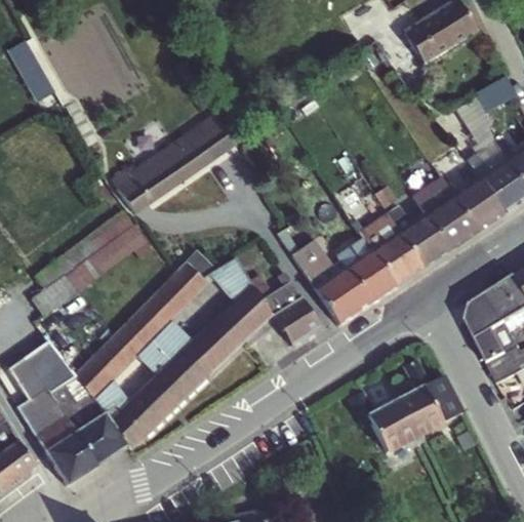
[(426,61),(483,28),(467,0),(448,0),(405,26),(426,61)]
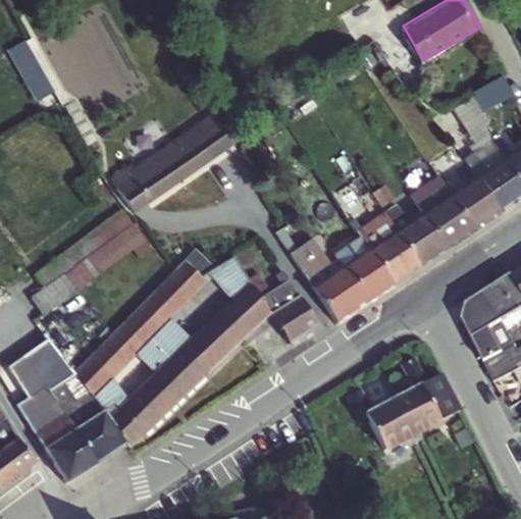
[(38,98),(62,88),(40,32),(15,42),(38,98)]
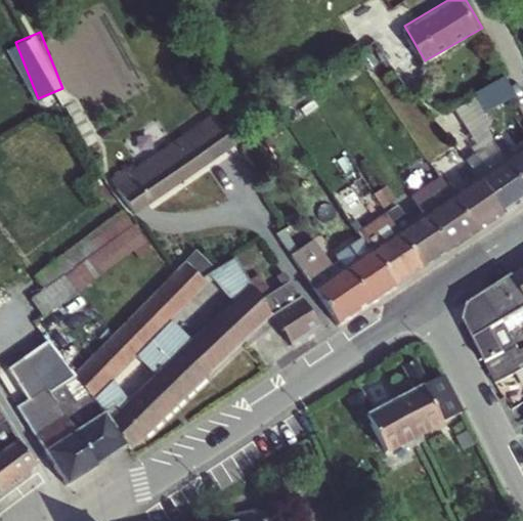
[(458,101),(485,149),(502,140),(485,111),(519,91),(508,73),(458,101)]
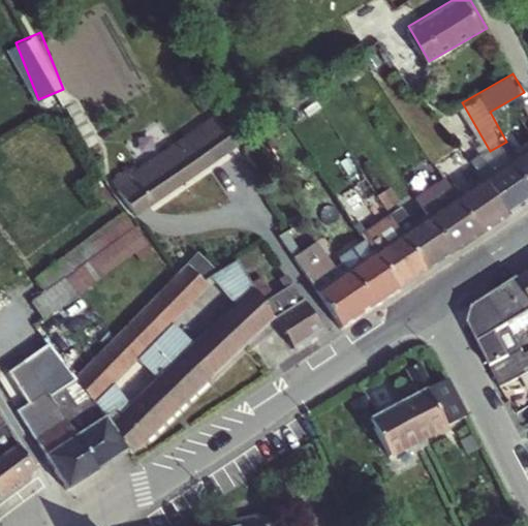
[(111,179),(136,216),(239,147),(214,114),(129,173),(125,168),(111,179)]
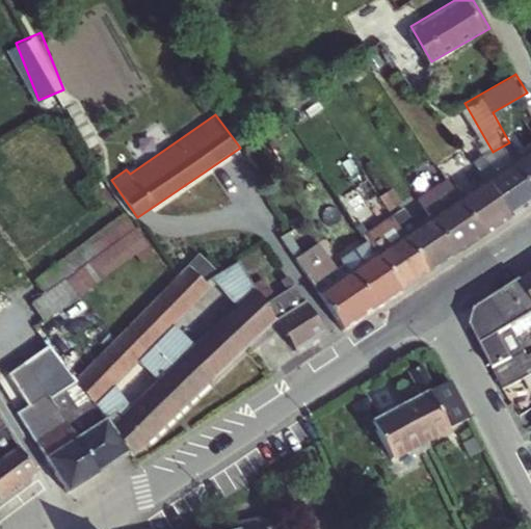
[(530,148),(512,160),(530,188),(530,148)]
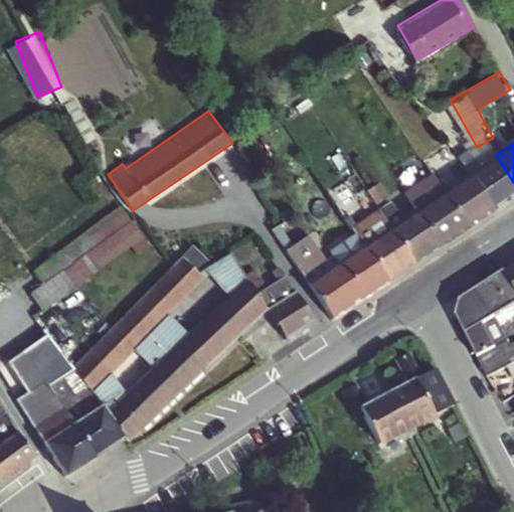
[(513,182),(496,155),(469,172),(494,210),(513,196),(513,182)]
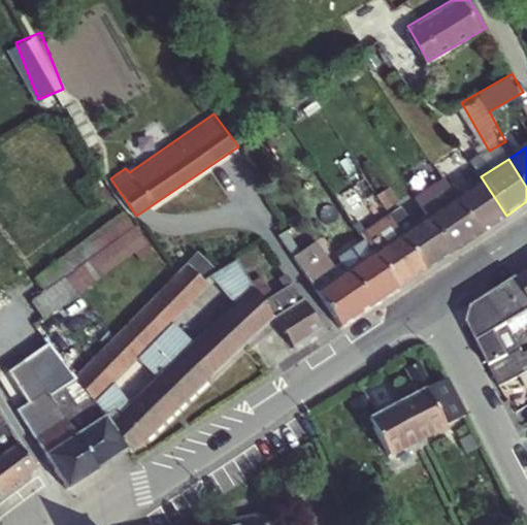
[(506,216),(481,176),(455,195),(480,233),(506,216)]
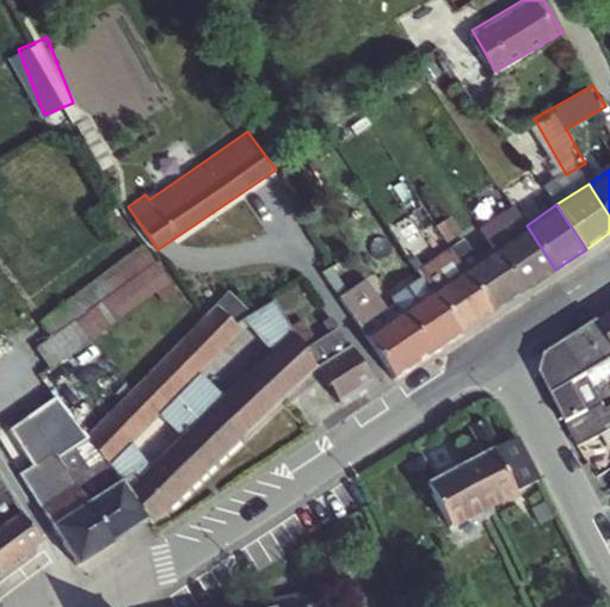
[(555,270),(527,225),(463,267),(492,311),(555,270)]
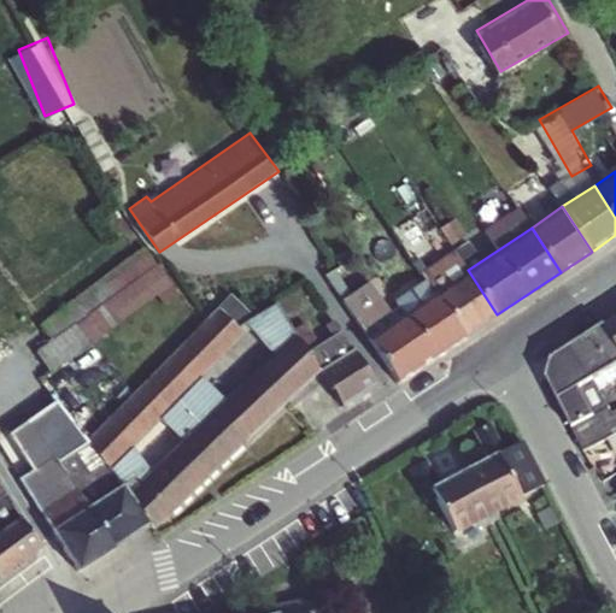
[(52,337),(36,348),(51,371),(157,294),(164,304),(180,294),(158,261),(156,263),(144,246),(41,323),(52,337)]
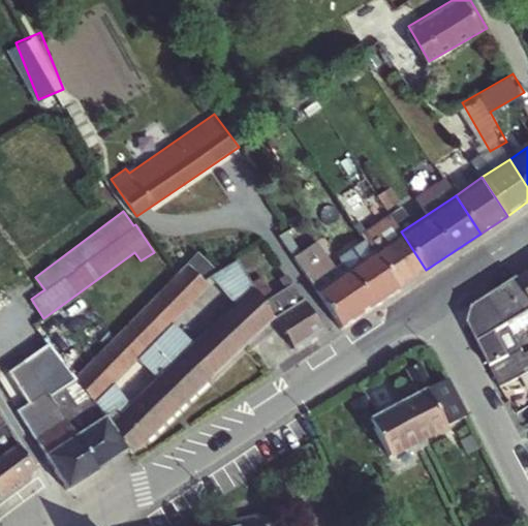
[(373,250),(398,289),(426,270),(401,231),(373,250)]
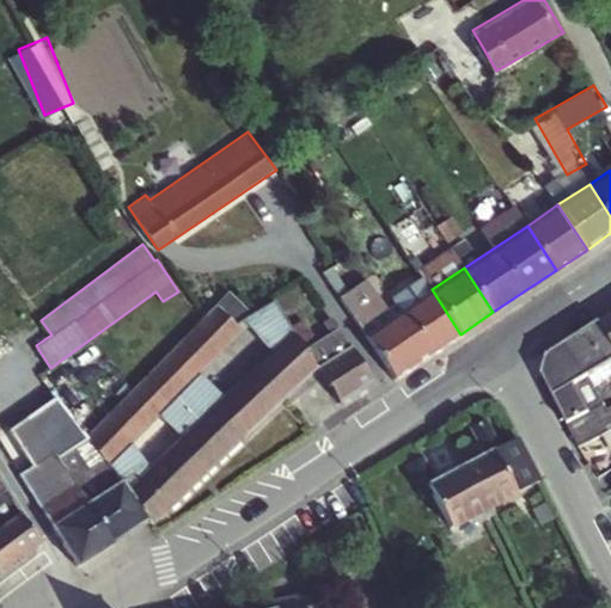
[(460,335),(432,289),(398,311),(428,355),(460,335)]
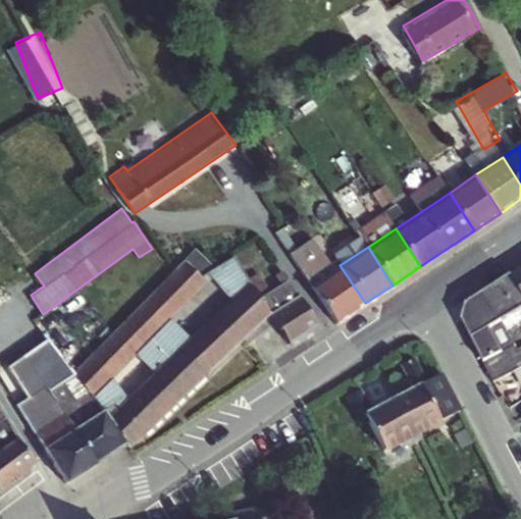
[(184,259),(207,281),(211,277),(231,299),(250,281),(248,277),(233,255),(214,266),(195,248),(184,259)]
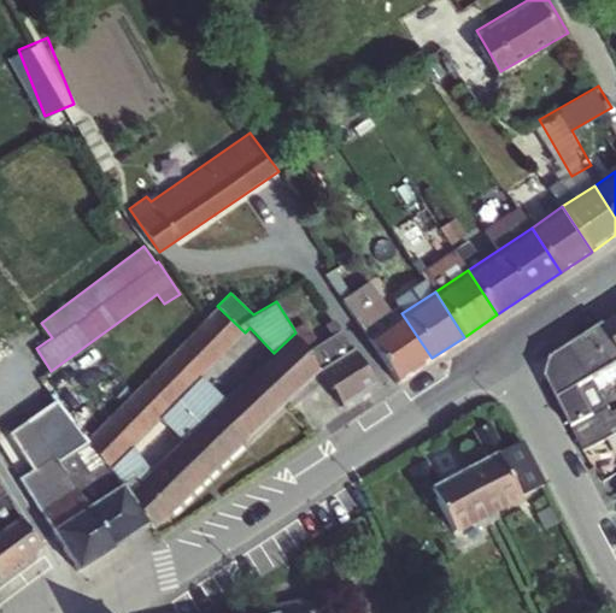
[(86,438),(88,442),(105,461),(106,463),(123,483),(129,491),(152,470),(135,446),(160,418),(183,440),(203,422),(226,399),(203,376),(245,332),(217,306),(152,372),(99,425),(86,438)]
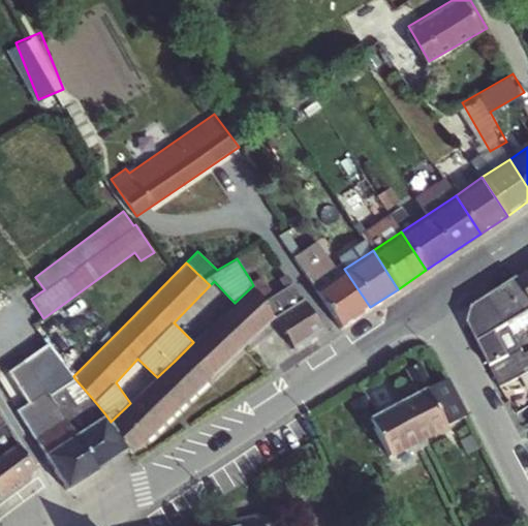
[(341,327),(370,307),(344,269),(315,288),(341,327)]
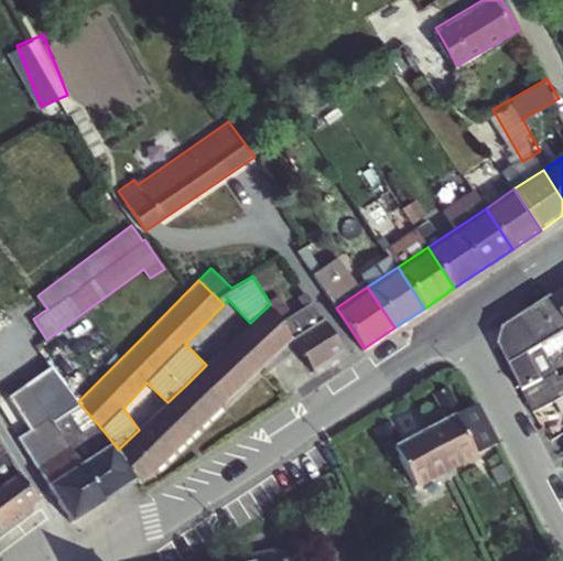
[(270,304),(292,337),(305,328),(295,311),(291,313),(279,292),(268,300),(270,304)]
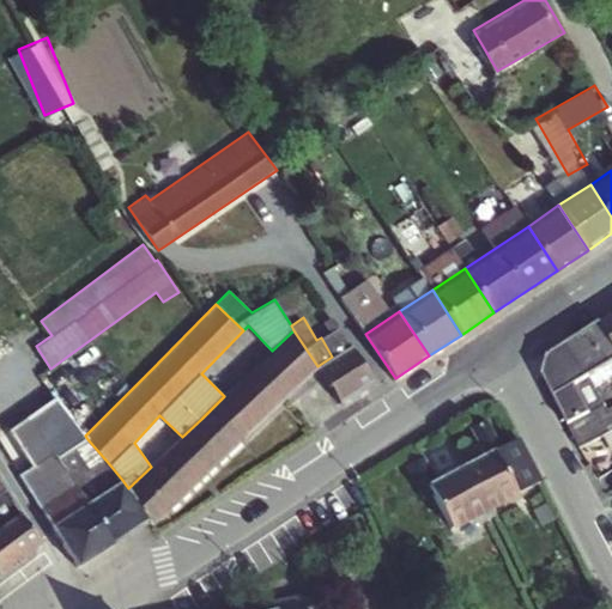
[(611,333),(603,320),(549,354),(543,371),(581,448),(607,436),(611,444),(611,333)]
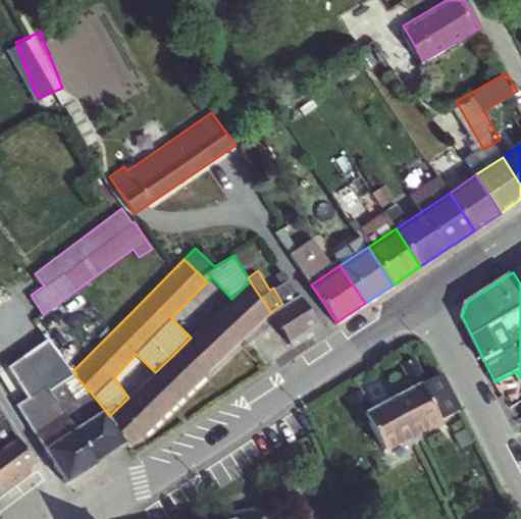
[(273,288),(282,304),(300,293),(289,277),(273,288)]
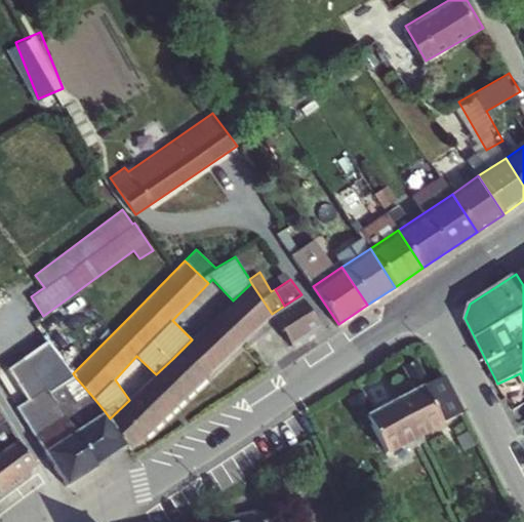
[(192,339),(172,359),(196,389),(272,316),(272,314),(251,283),(233,300),(192,339)]
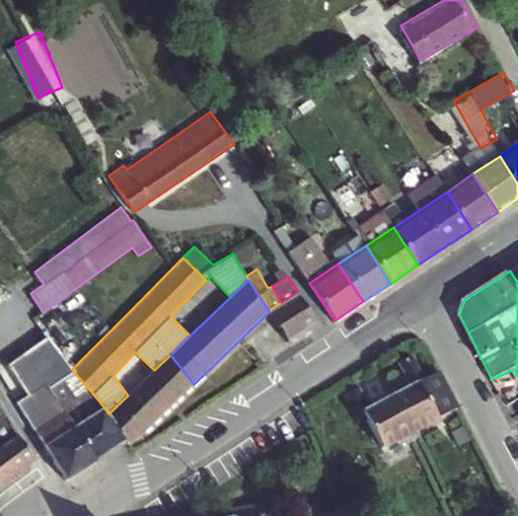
[(269,310),(269,312),(287,341),(316,322),(298,291),(281,302),(269,310)]
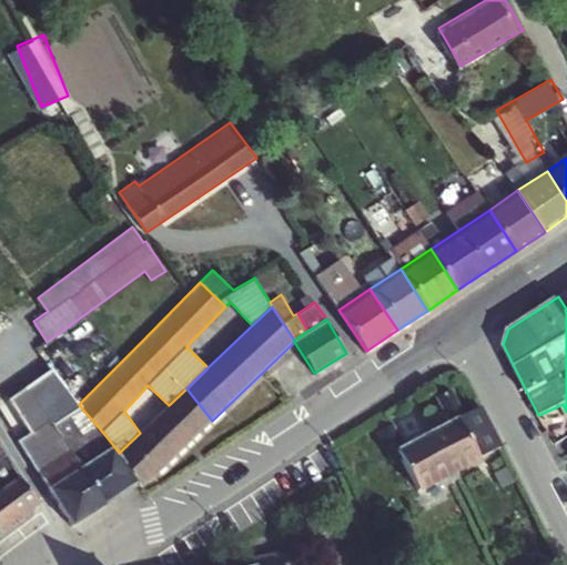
[(81,407),(79,404),(52,367),(9,397),(30,432),(18,440),(36,467),(47,487),(80,466),(113,445),(98,426),(97,425),(81,433),(69,415),(81,407)]
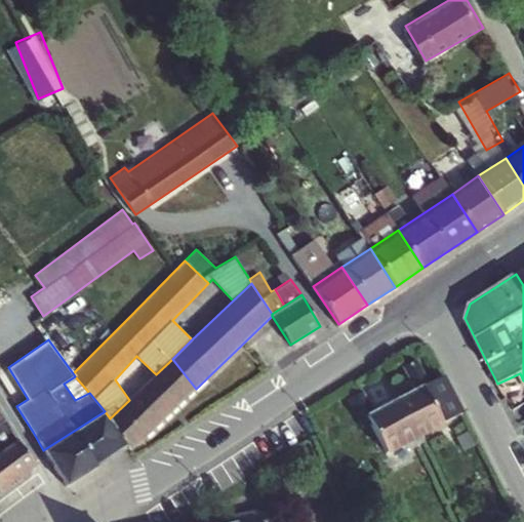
[(386,453),(465,412),(444,372),(429,380),(416,357),(401,365),(413,388),(373,408),(363,390),(347,398),(362,428),(370,424),(386,453)]
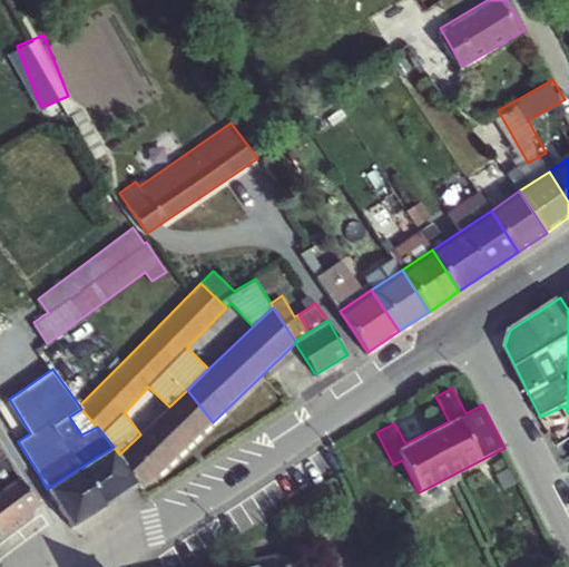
[(187,390),(169,407),(140,434),(119,455),(114,447),(139,485),(137,486),(141,490),(213,422),(187,390)]
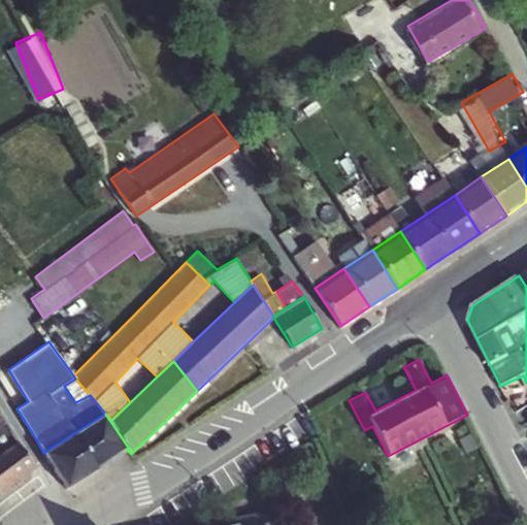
[(0,453),(17,440),(0,413),(0,453)]
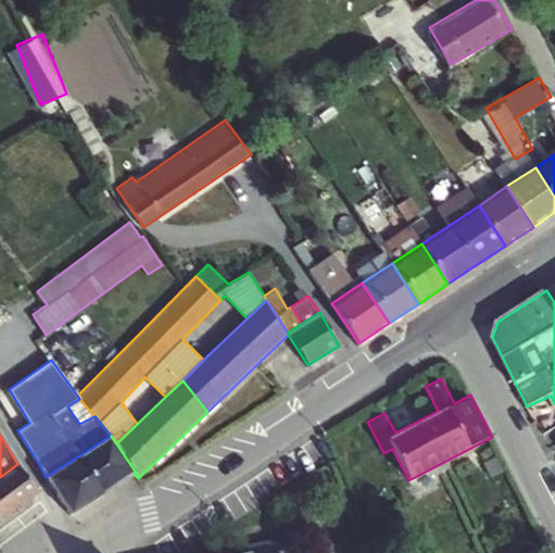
[(111,436),(78,456),(104,493),(134,474),(136,473),(111,436)]
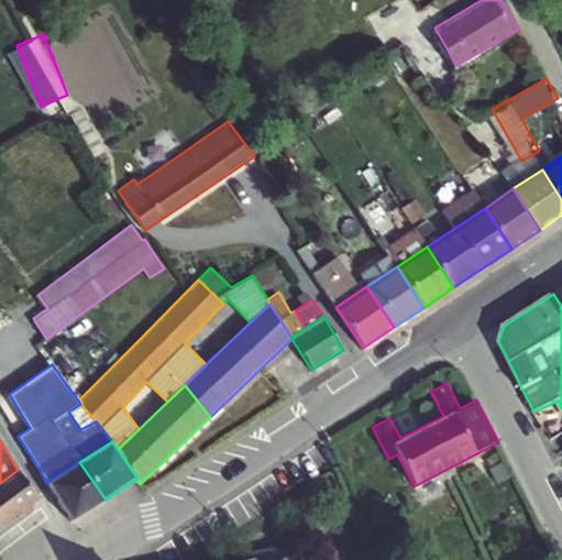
[(79,462),(46,483),(72,522),(106,500),(79,462)]
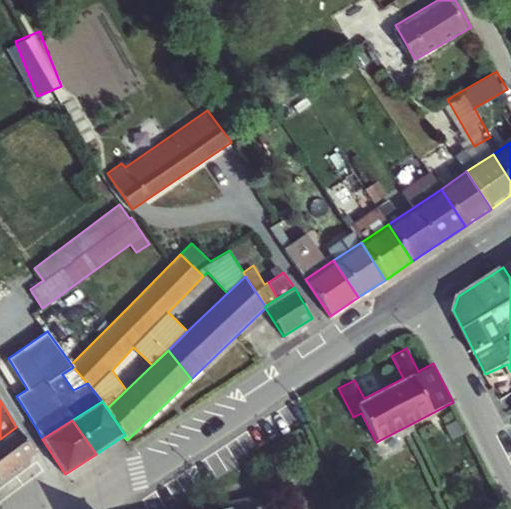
[(16,427),(0,439),(0,447),(14,469),(35,453),(16,427)]
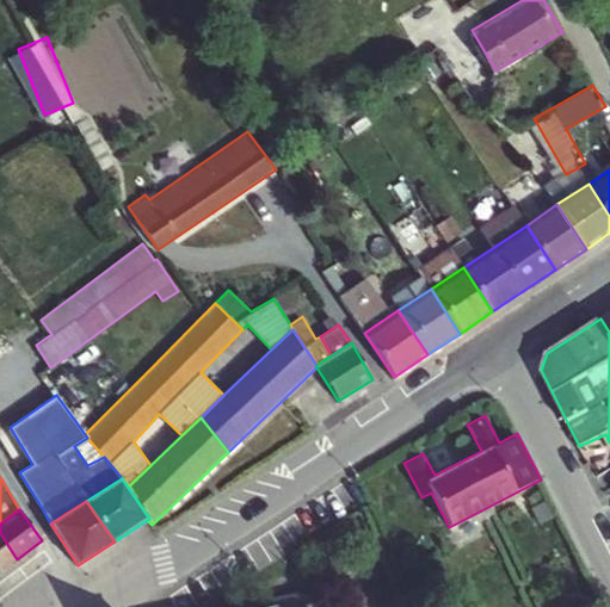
[(0,570),(17,559),(0,533),(0,570)]
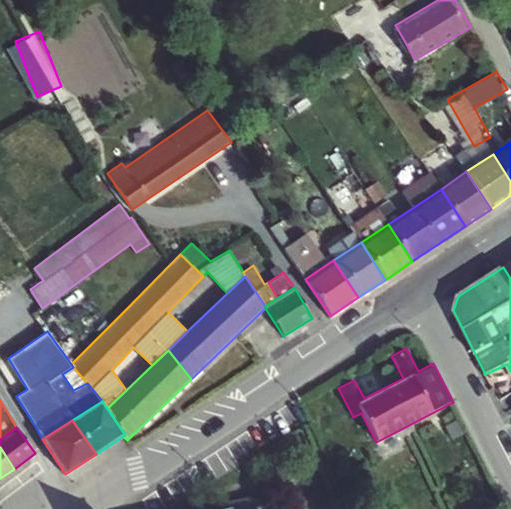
[(255,508),(252,495),(226,500),(227,508),(221,508),(255,508)]
